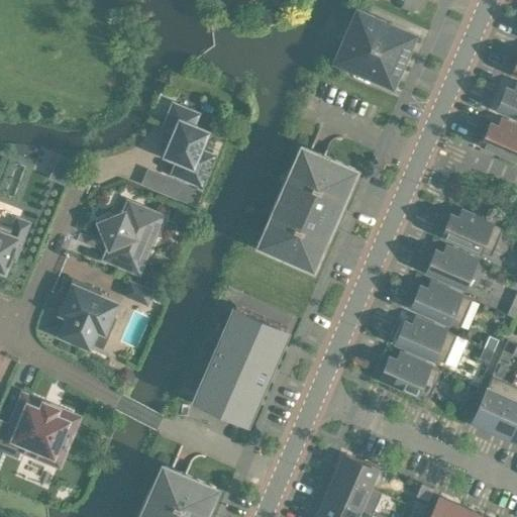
[(259,9),(264,26),(276,23),(271,5),(259,9)]
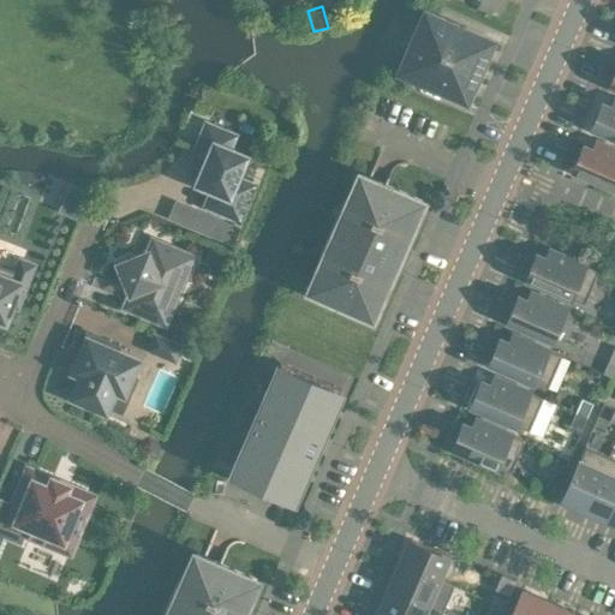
[(493,41),(427,12),(400,71),(467,100),(493,41)]
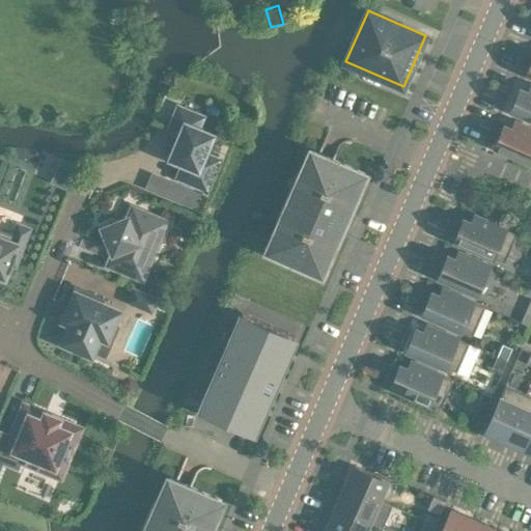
[(511,110),(530,118),(530,86),(529,92),(521,89),(511,110)]
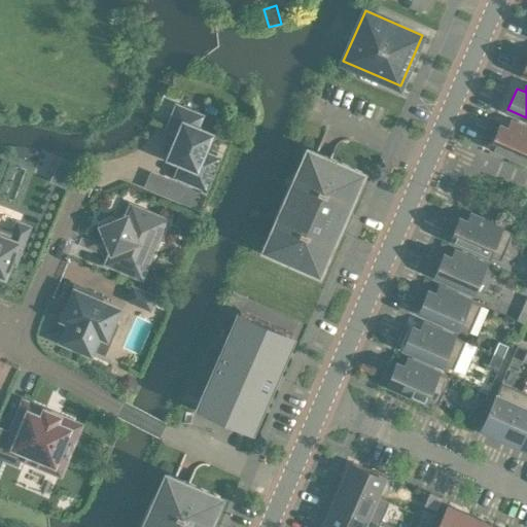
[(182,162),(177,175),(204,186),(216,159),(203,152),(211,134),(196,128),(200,116),(177,106),(168,129),(179,134),(170,156),(182,162)]
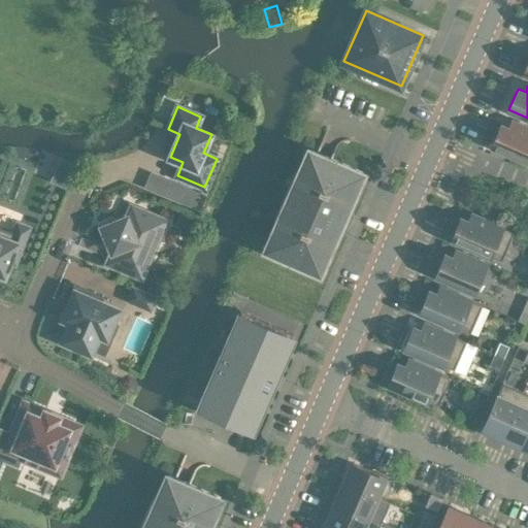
[(493,145),(527,161),(527,127),(513,121),(509,128),(502,125),(493,145)]
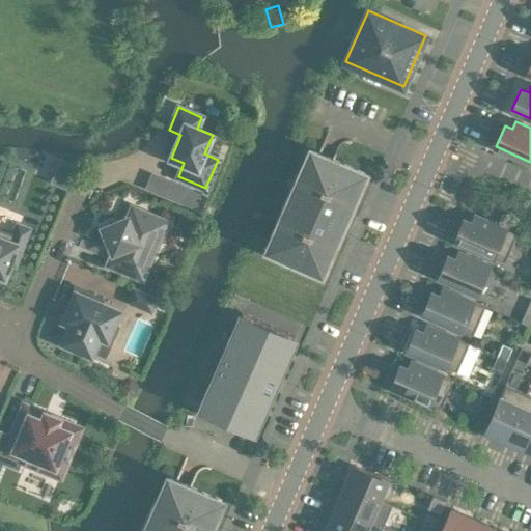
[(343,232),(351,215),(358,218),(359,217),(347,212),(364,172),(312,149),(301,175),(296,173),(276,220),(280,222),(269,248),(322,271),(338,231),(350,236),(351,235),(343,232)]
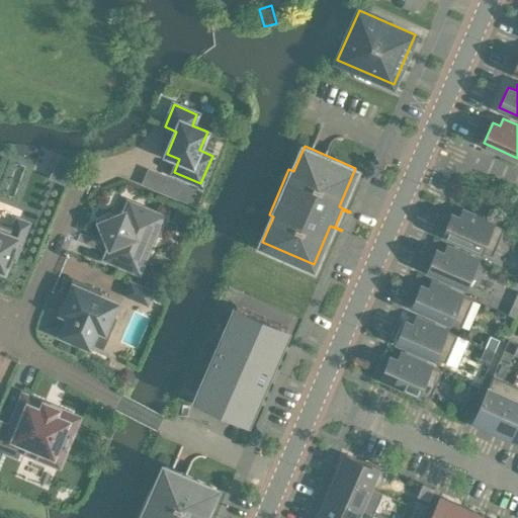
[(100,222),(110,247),(111,247),(106,257),(106,256),(105,258),(139,272),(163,216),(128,201),(124,211),(100,222)]
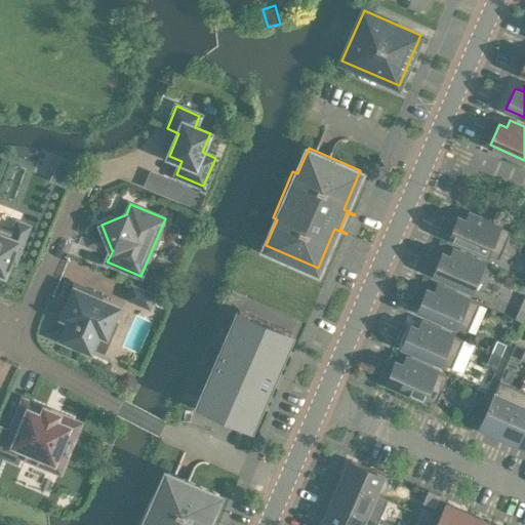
[(450,238),(498,259),(511,231),(470,212),(467,219),(459,216),(450,238)]
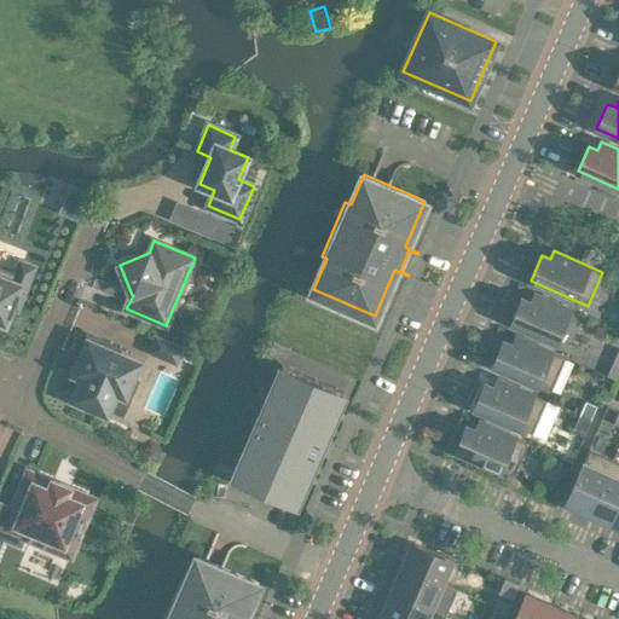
[(16,272),(0,265),(0,319),(5,322),(11,306),(18,308),(30,276),(17,271),(16,272)]
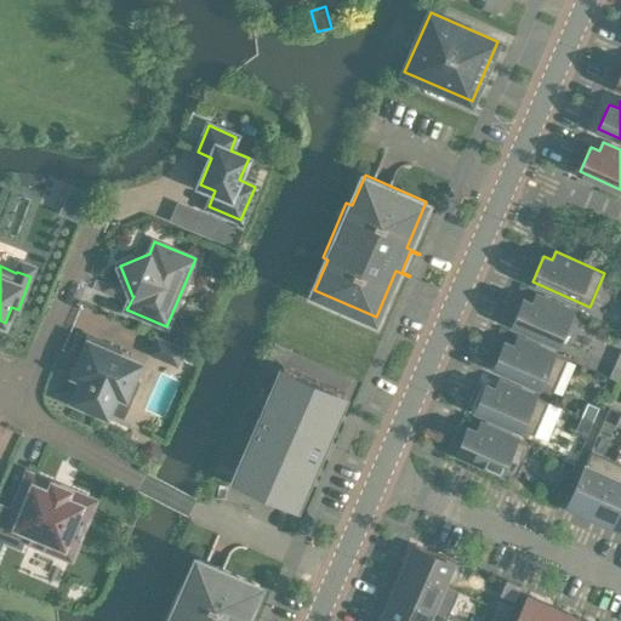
[(513,324),(558,343),(573,309),(537,295),(534,303),(524,298),(513,324)]
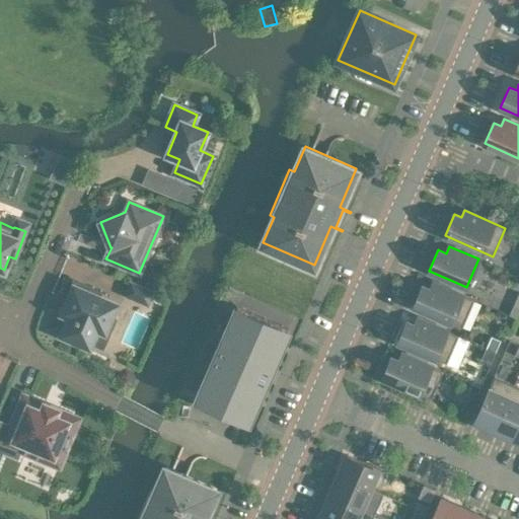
[(161,285),(153,266),(145,285),(159,291),(161,285)]
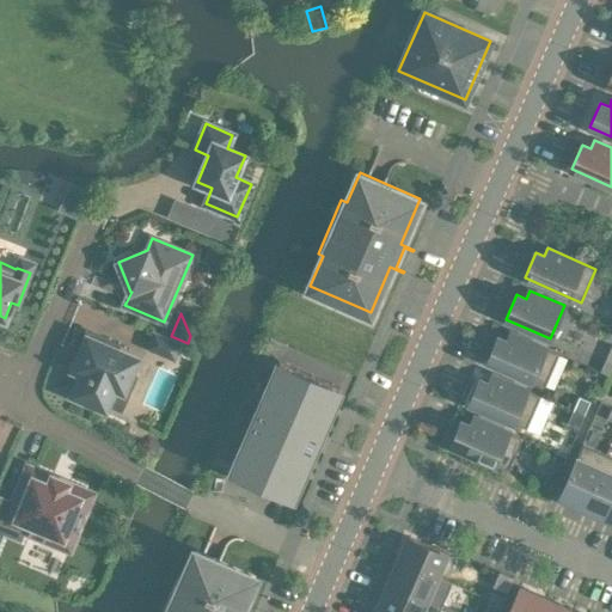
[(488,361),(545,386),(560,353),(512,332),(507,341),(499,337),(488,361)]
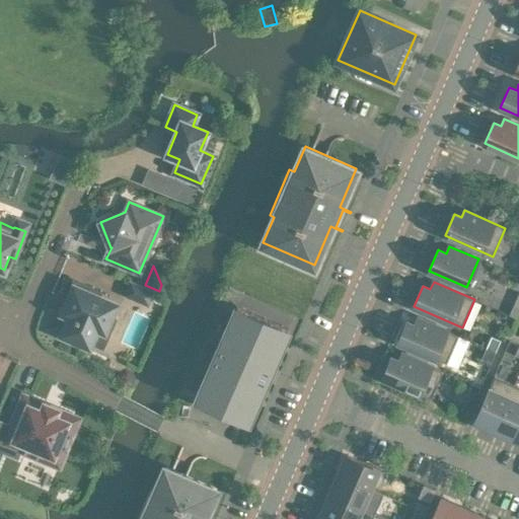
[(96,327),(109,332),(116,318),(110,316),(116,304),(74,286),(72,293),(68,291),(63,304),(66,306),(63,312),(71,315),(63,334),(88,345),(96,327)]
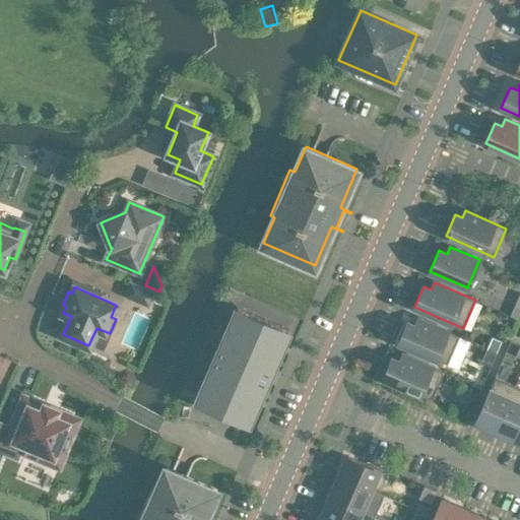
[(519,293),(510,316),(519,320),(519,318),(519,293)]
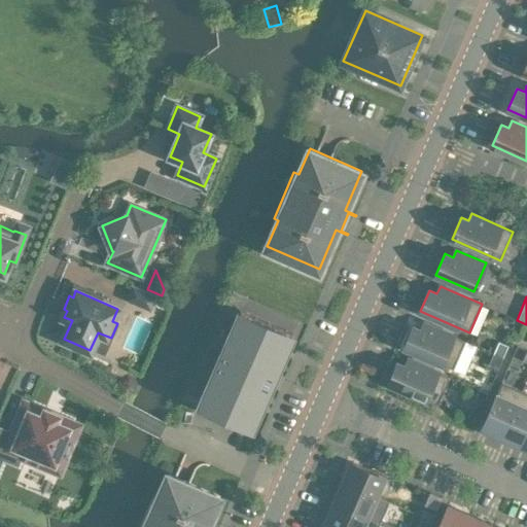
[(292,332),(241,311),(200,403),(251,426),(292,332)]
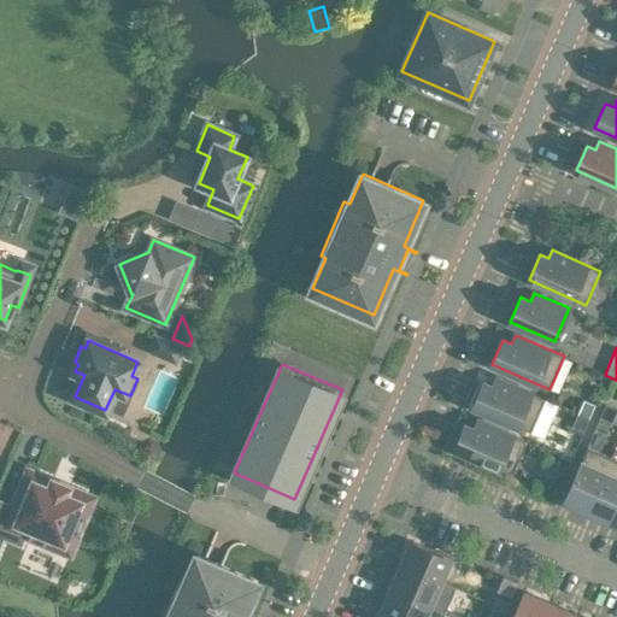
[(545,399),(497,377),(493,386),(485,382),(474,406),(530,432),(545,399)]
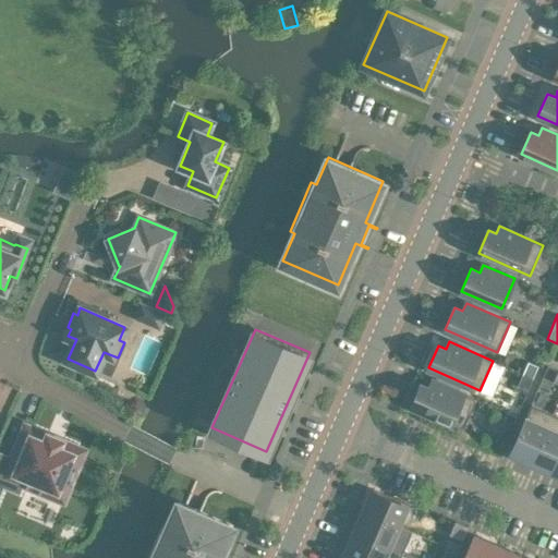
[(538,366),(528,362),(523,374),(533,378),(538,366)]
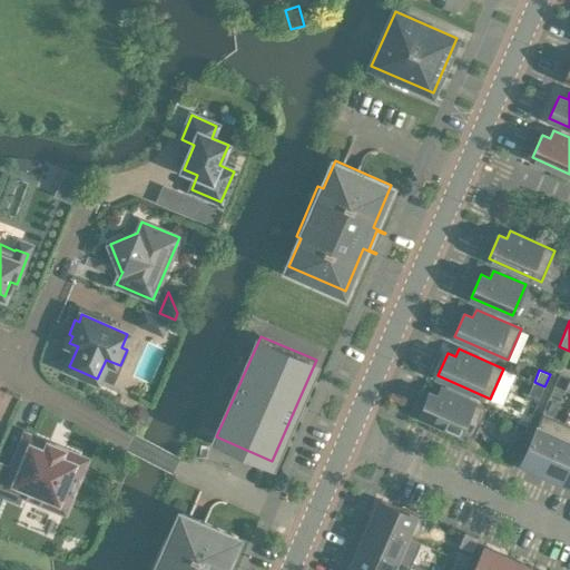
[(529,394),(539,399),(544,386),(534,382),(529,394)]
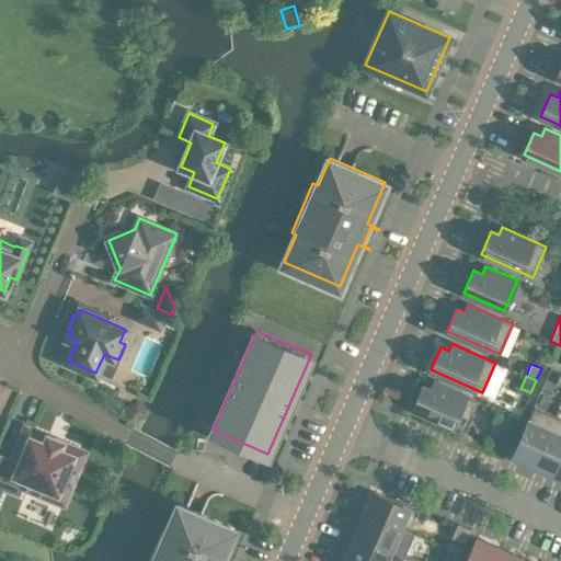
[(413,408),(466,431),(479,401),(435,381),(432,389),(423,386),(413,408)]
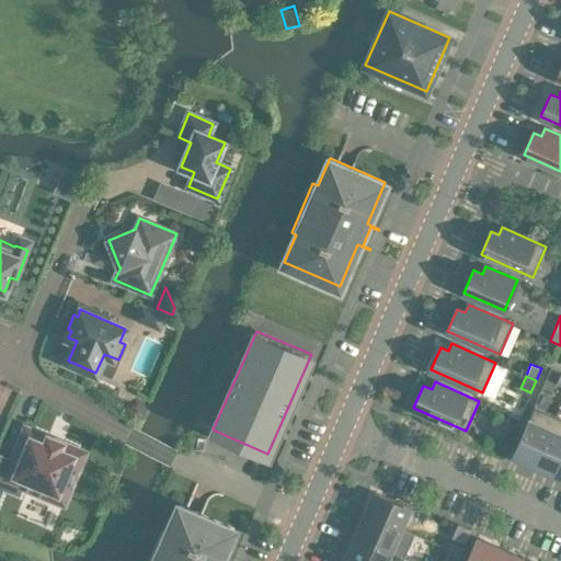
[(534,407),(513,454),(535,464),(556,415),(534,407)]
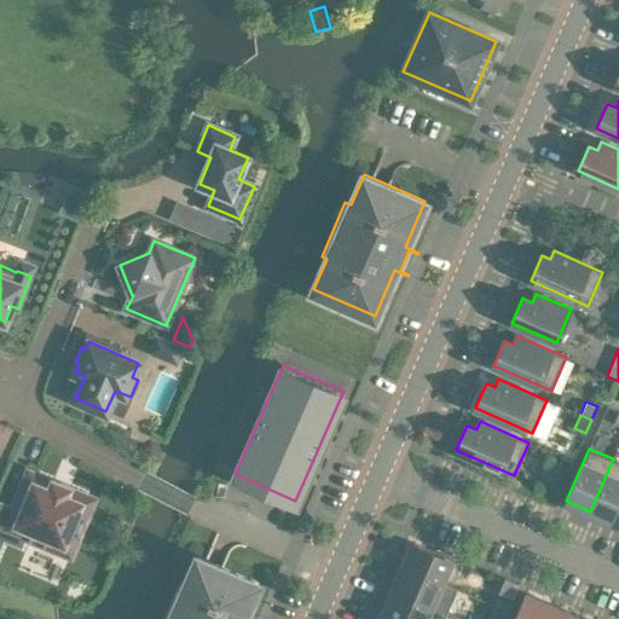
[(555,470),(567,475),(573,462),(561,456),(555,470)]
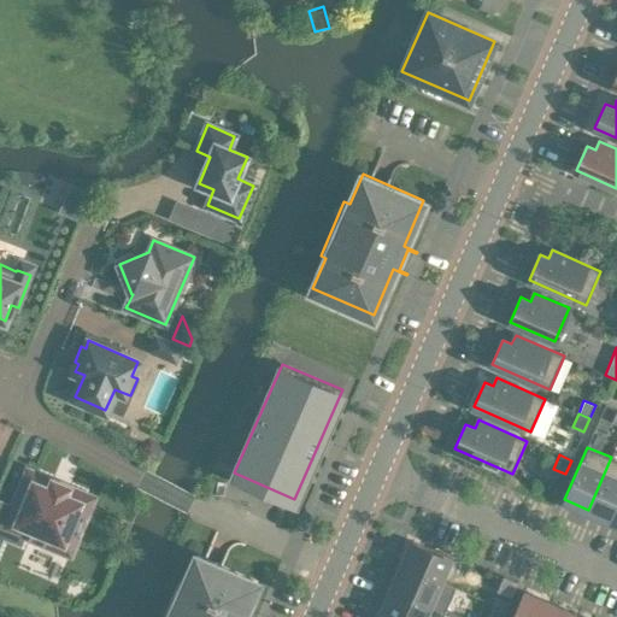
[(616,459),(611,457),(588,510),(611,519),(616,505),(616,459)]
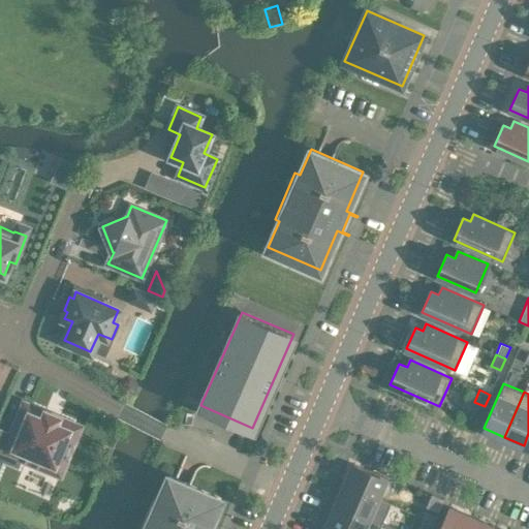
[(44,412),(24,403),(17,421),(16,419),(16,422),(16,423),(11,432),(10,432),(10,434),(3,452),(25,461),(26,462),(29,455),(39,459),(36,466),(38,467),(38,466),(60,475),(67,458),(68,456),(66,455),(70,445),(72,446),(73,444),(72,443),(80,427),(59,417),(59,416),(57,416),(57,417),(47,413),(48,412),(45,411),(44,412)]
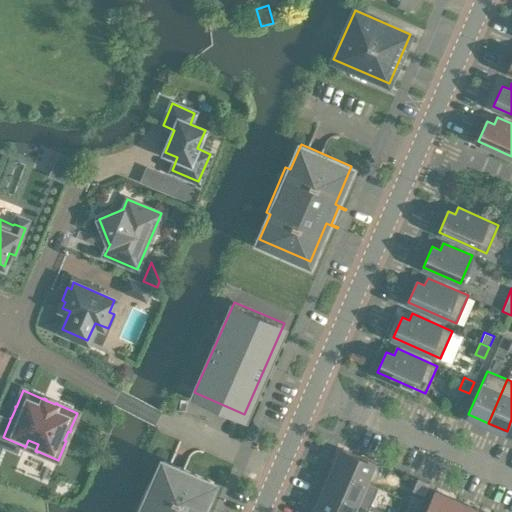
[(375,463),(342,448),(334,468),(367,483),(375,463)]
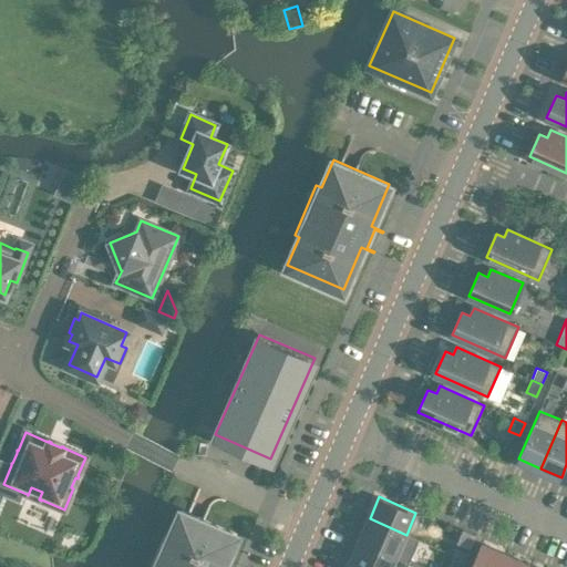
[(222,566),(237,533),(181,508),(168,536),(164,535),(150,566),(222,566)]
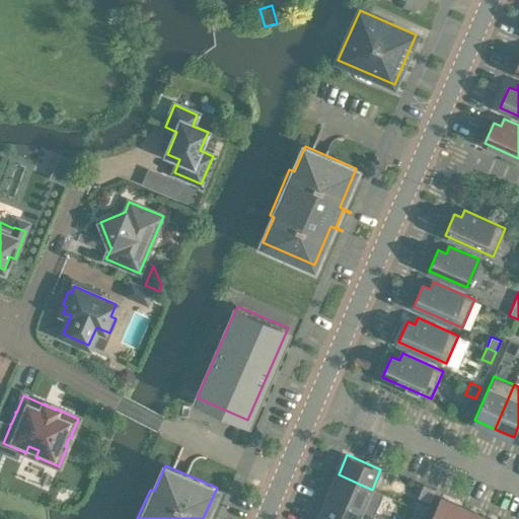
[(339,474),(329,494),(374,513),(383,494),(372,490),(339,474)]
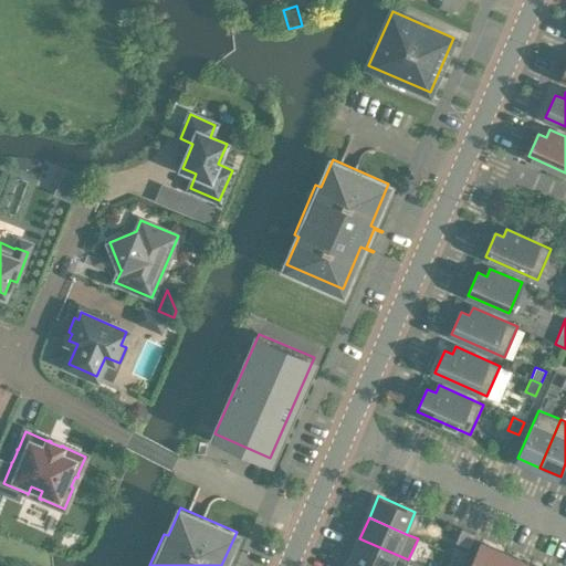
[(456,542),(469,547),(475,534),(462,528),(456,542)]
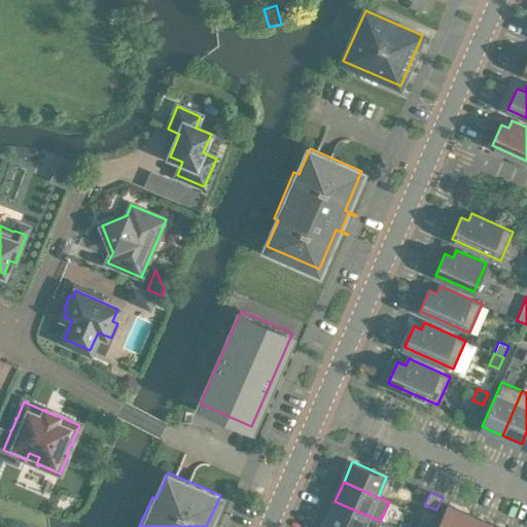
[(335,501),(326,521),(342,526),(377,526),(380,521),(335,501)]
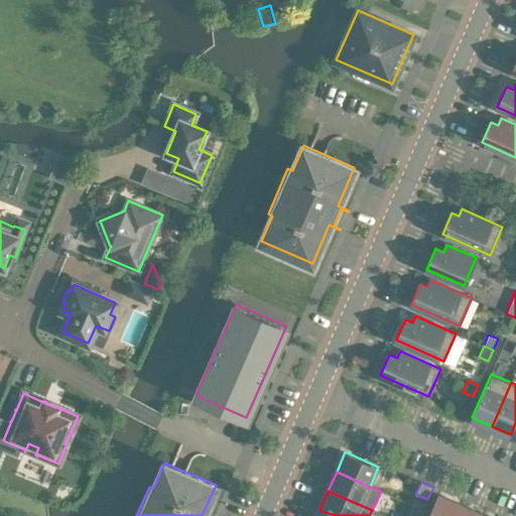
[(428,515),(453,515),(458,504),(437,496),(428,515)]
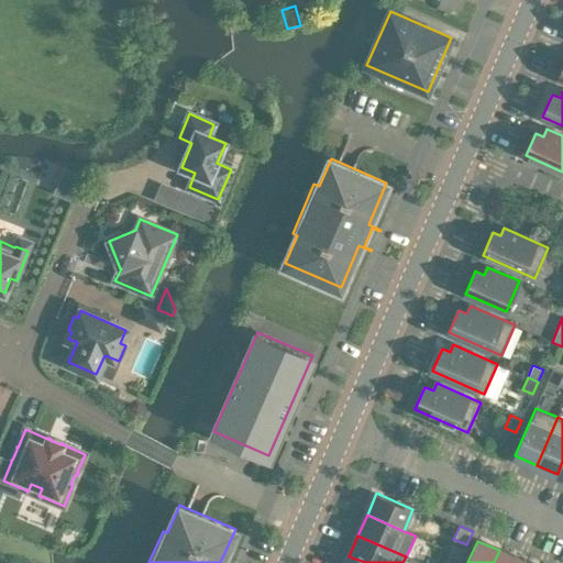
[(449,555),(460,561),(464,549),(453,544),(449,555)]
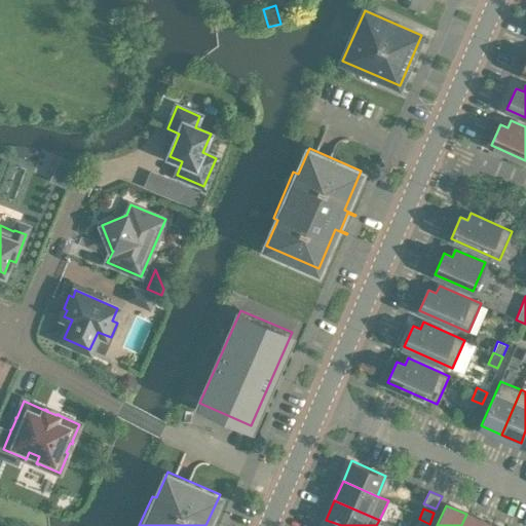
[(484,525),(486,523),(466,514),(461,525),(484,525)]
